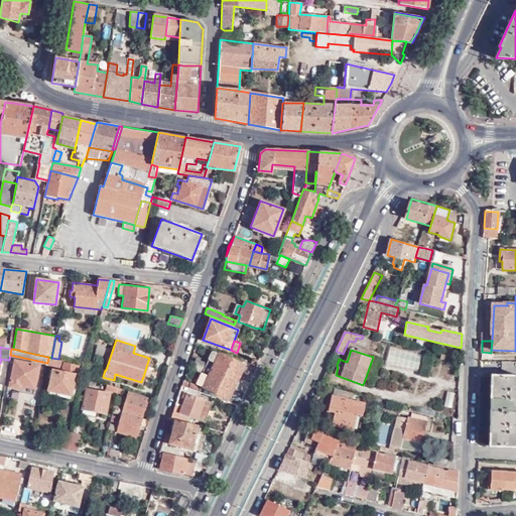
[(420,356),(395,350),(394,353),(392,354),(391,356),(391,358),(393,360),(392,363),(417,368),(420,356)]
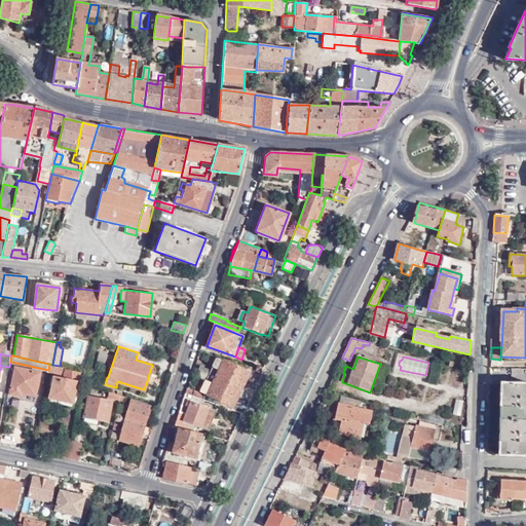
[(231,409),(250,369),(241,366),(240,369),(217,358),(212,367),(218,370),(212,384),(205,380),(204,380),(198,391),(209,397),(207,401),(231,409)]
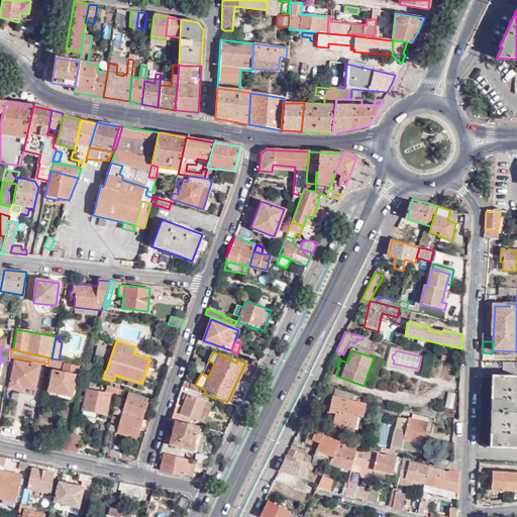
[(48,357),(47,364),(64,368),(63,374),(53,373),(48,390),(71,395),(75,380),(77,380),(80,367),(65,364),(66,362),(59,359),(52,358),(48,357)]
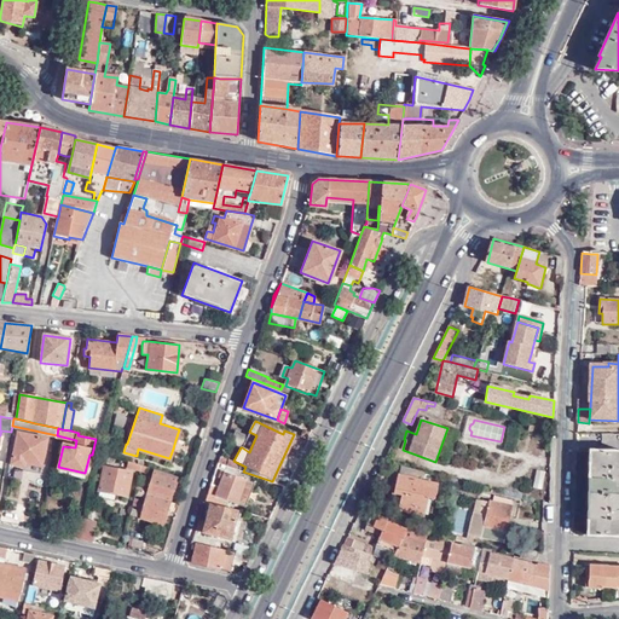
[(40,466),(45,438),(16,431),(10,462),(23,464),(24,462),(40,466)]
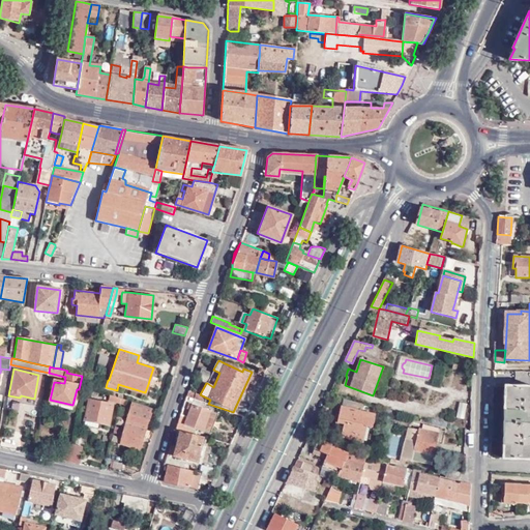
[(219,373),(213,370),(211,375),(207,383),(213,387),(219,373)]
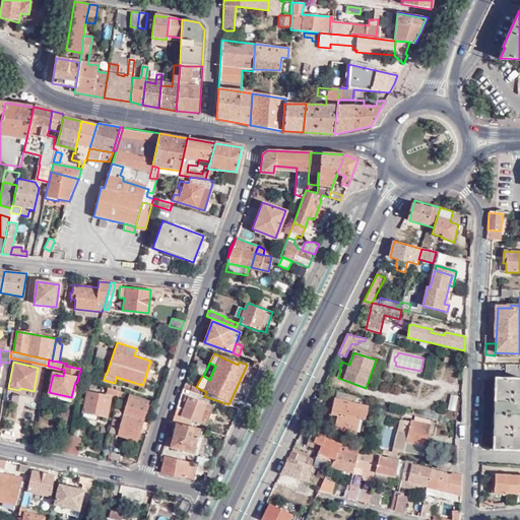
[(193,371),(202,376),(203,376),(207,368),(197,364),(193,371)]
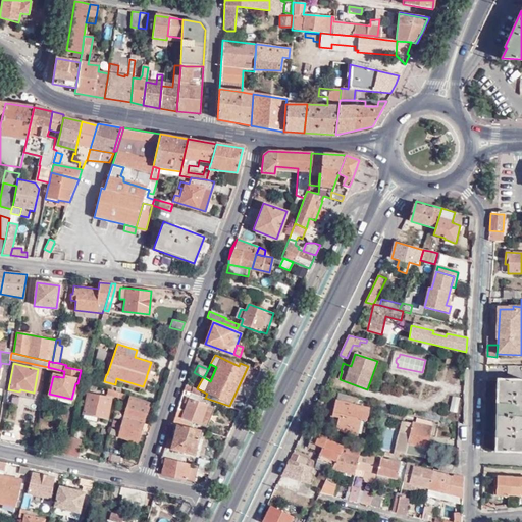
[(82,380),(81,389),(89,390),(90,383),(82,380)]
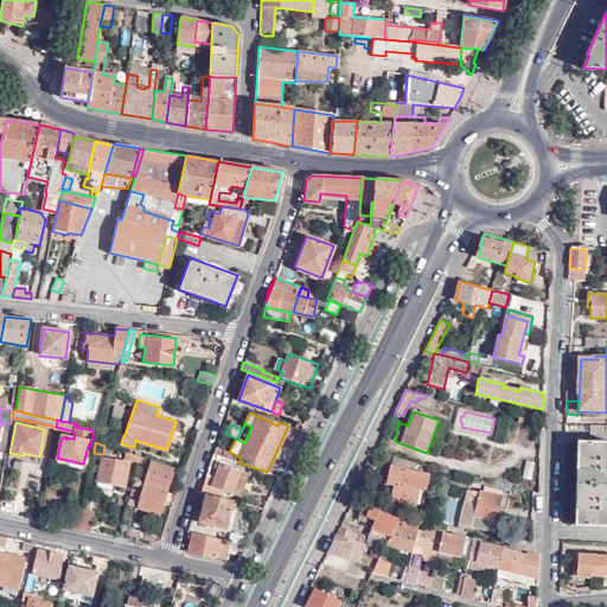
[(606,442),(579,442),(577,466),(576,504),(575,526),(606,526),(606,442)]
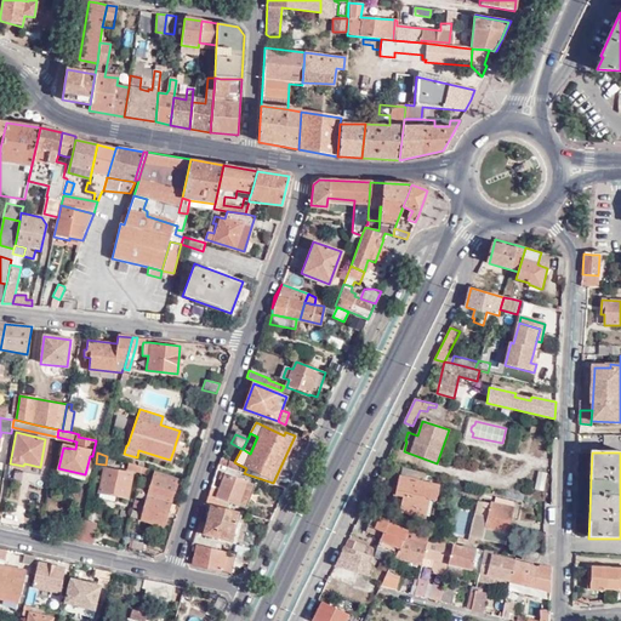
[(125,496),(130,473),(104,467),(100,491),(125,496)]
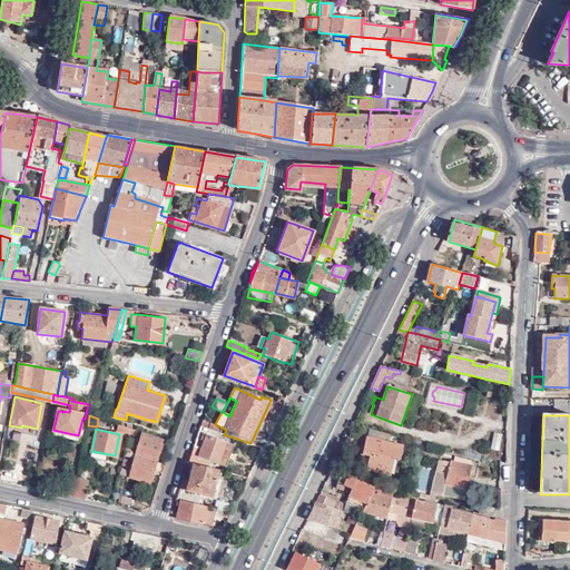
[(392,434),(369,429),(367,435),(391,441),(392,434)]
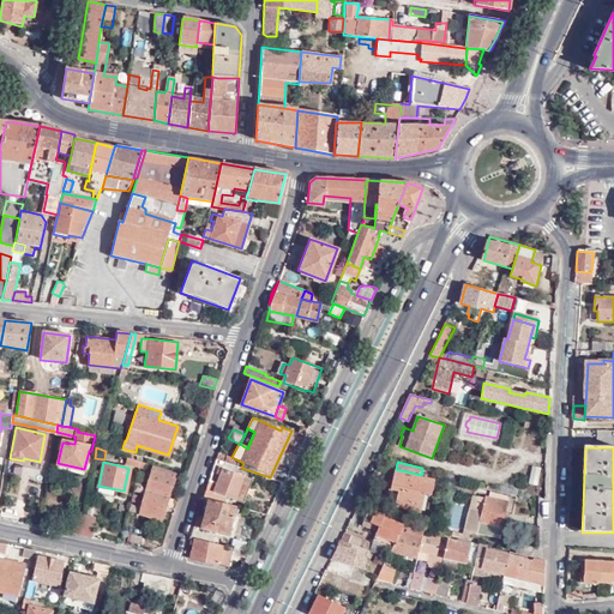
[(528,482),(536,485),(540,468),(531,465),(528,482)]
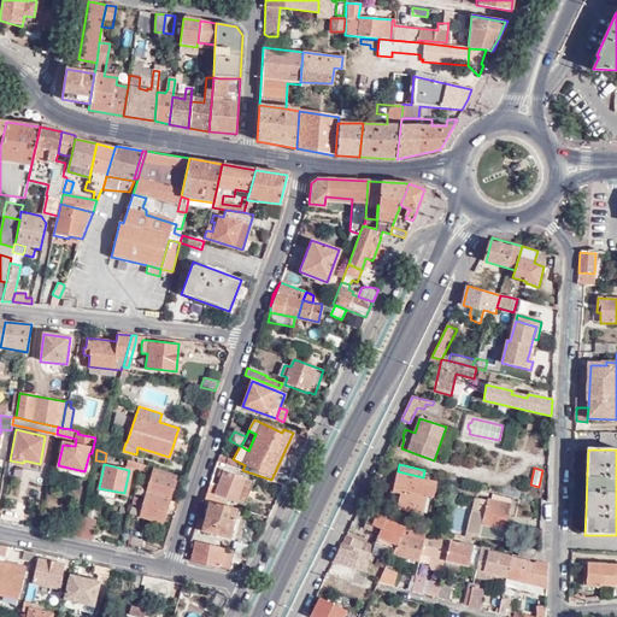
[(147,492),(169,499),(176,479),(153,470),(147,492)]
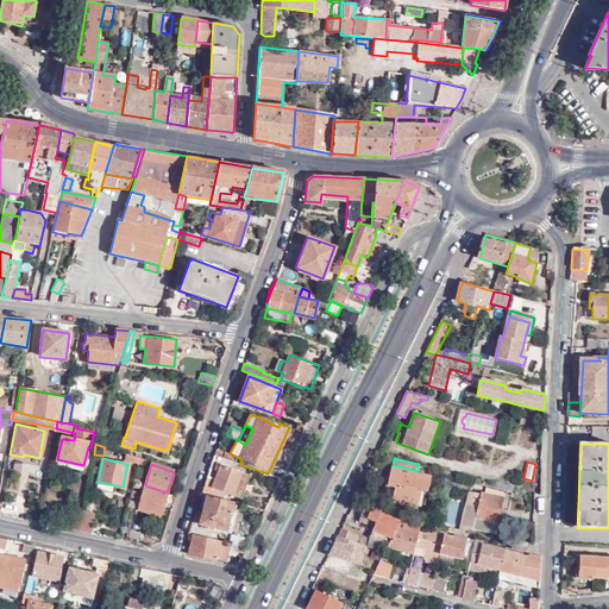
[(206,475),(200,494),(203,495),(218,498),(220,493),(240,497),(249,475),(220,464),(218,470),(220,472),(218,478),(206,475)]
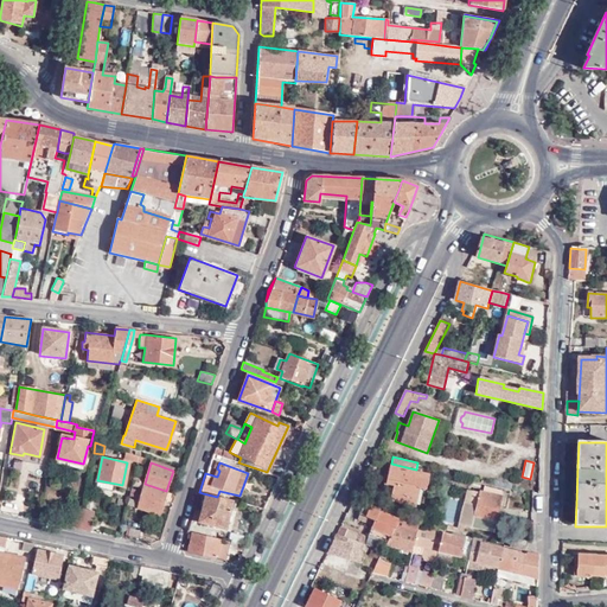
[(416,470),(391,464),(387,483),(394,484),(390,499),(423,506),(430,473),(416,470)]
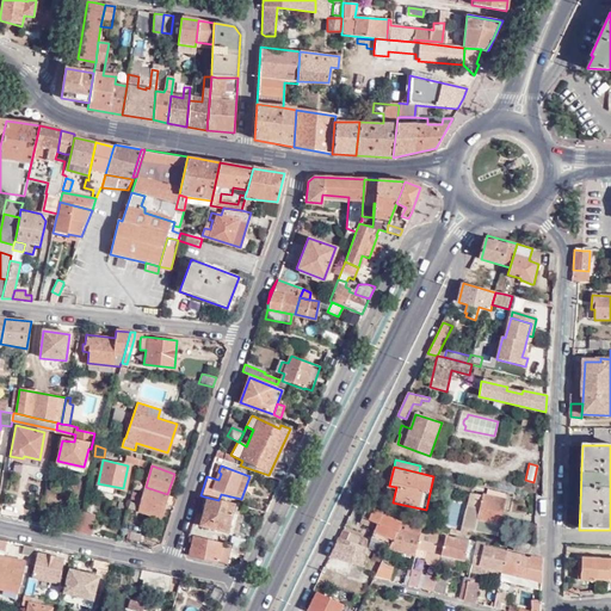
[(159,517),(167,494),(146,487),(139,511),(159,517)]
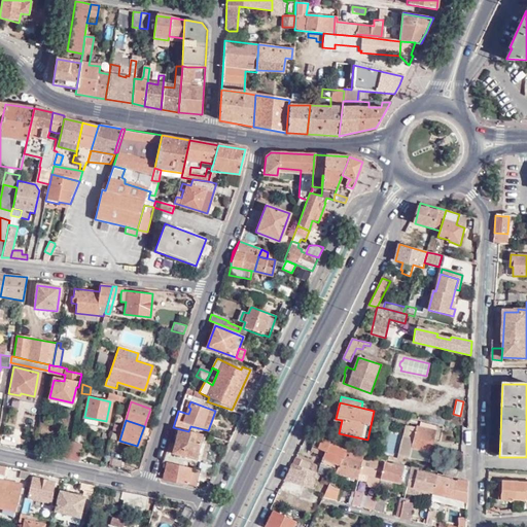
[(403,436),(399,455),(403,456),(429,462),(436,431),(434,431),(435,426),(421,423),(420,428),(417,427),(417,428),(410,426),(409,434),(415,435),(415,438),(403,436)]
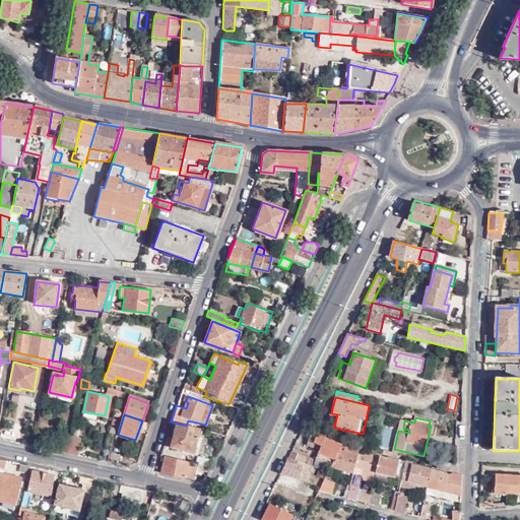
[(403,429),(404,420),(400,419),(398,431),(409,433),(409,430),(403,429)]
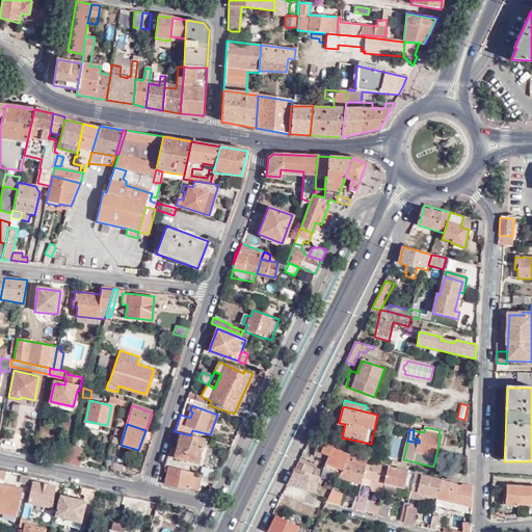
[(176,449),(174,457),(196,463),(204,439),(190,435),(178,432),(177,435),(180,436),(176,449)]
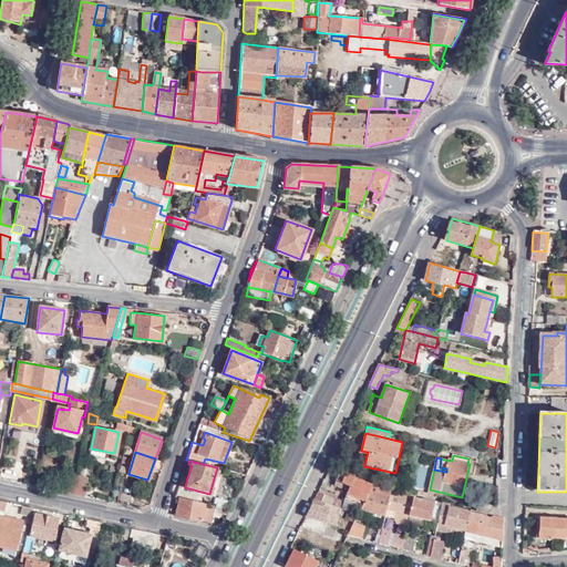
[(370,484),(338,472),(333,484),(342,488),(344,483),(349,485),(344,498),(361,506),(370,484)]
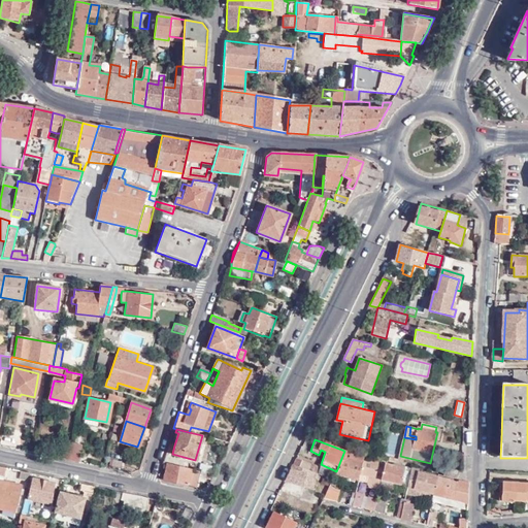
[(64,440),(61,458),(70,460),(73,444),(73,442),(64,440)]
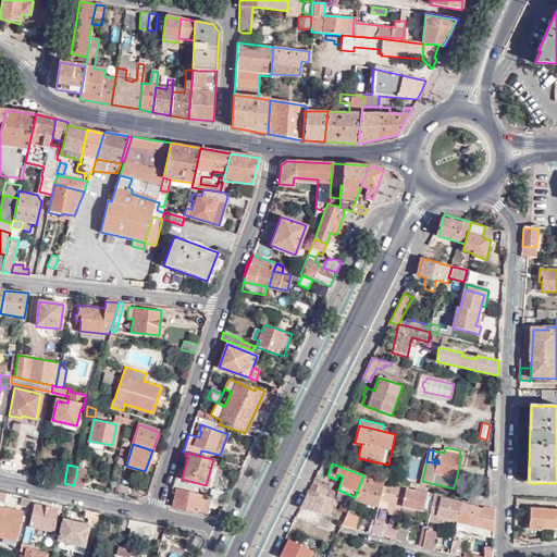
[(77,469),(74,485),(81,486),(84,487),(87,469),(77,467),(77,469)]
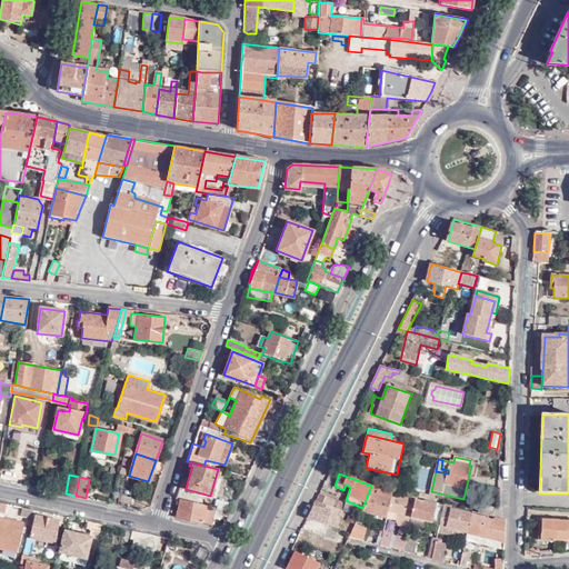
[(181,477),(178,487),(186,489),(188,480),(181,477)]
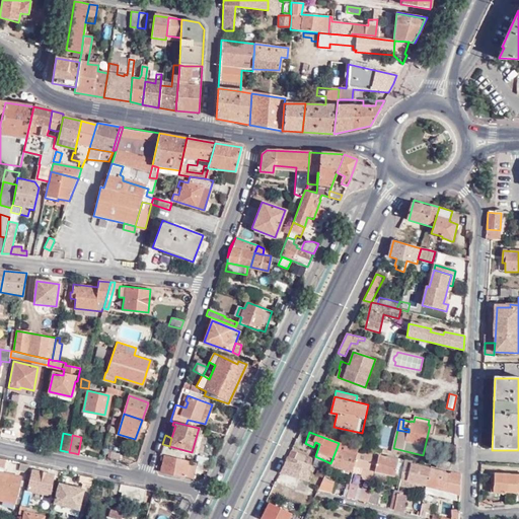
[(329,466),(353,472),(354,466),(358,448),(339,443),(330,463),(329,466)]
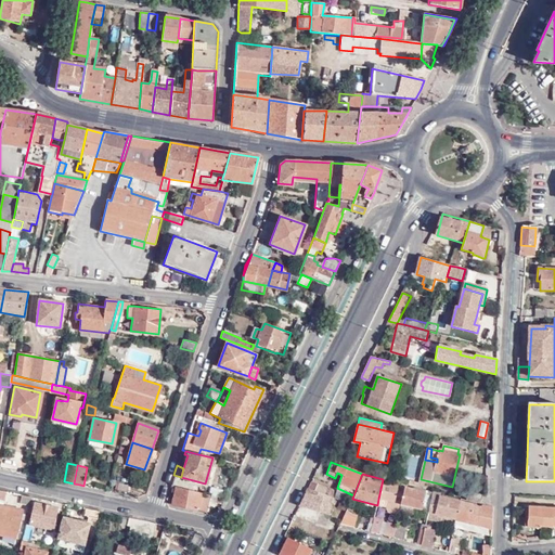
[(407,486),(398,482),(383,479),(378,499),(388,501),(387,508),(386,512),(400,514),(400,512),(402,504),(407,489),(407,486)]
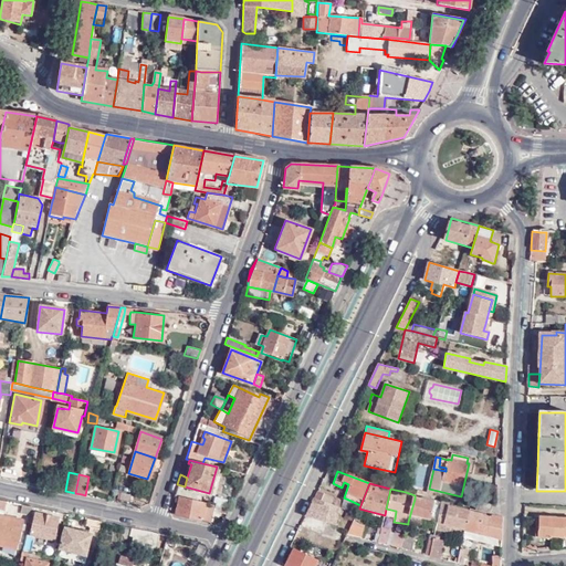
[(331,504),(332,498),(322,494),(320,501),(331,504)]
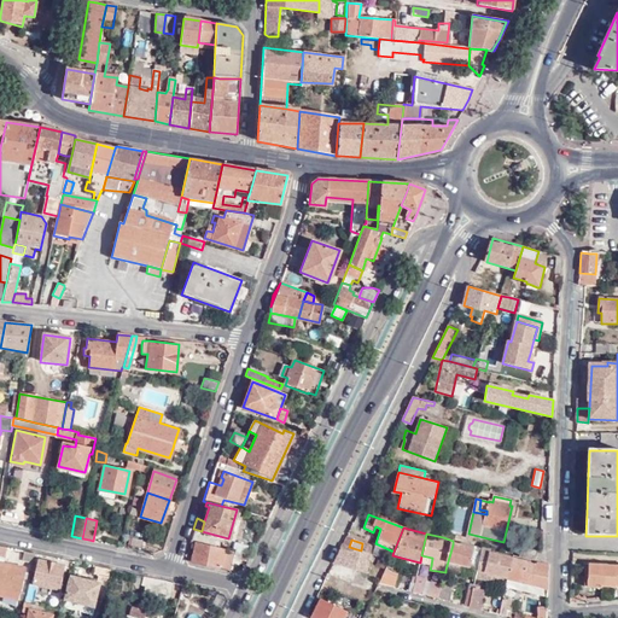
[(197,542),(191,561),(228,570),(232,557),(246,560),(250,554),(197,542)]
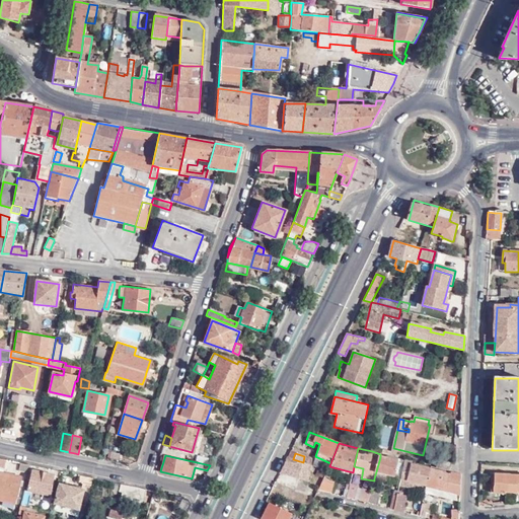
[(310,464),(312,465),(314,459),(304,456),(303,462),(310,464)]
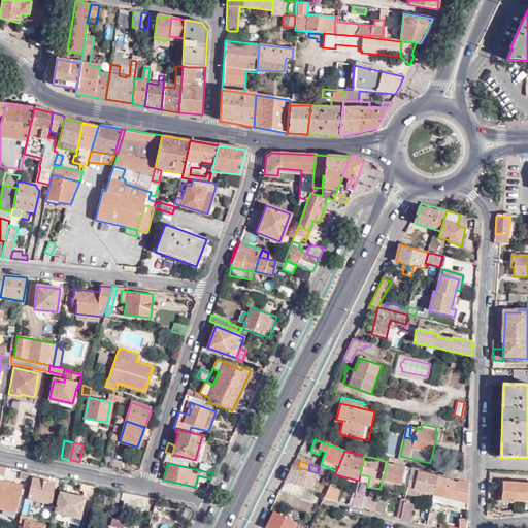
[(393,467),(387,465),(383,480),(393,483),(408,486),(413,468),(402,466),(397,465),(394,464),(393,467)]
